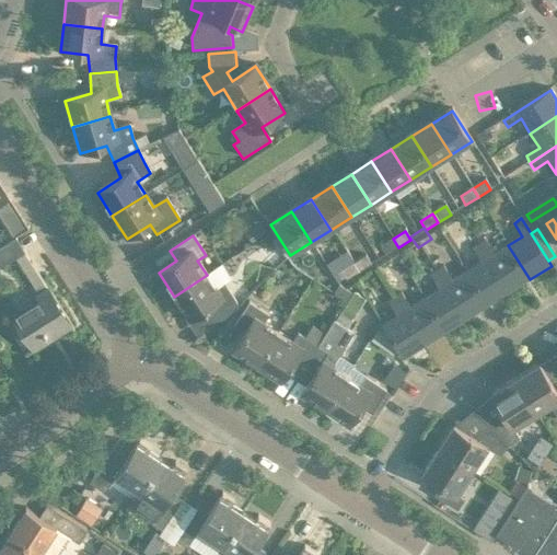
[(13,238),(0,246),(0,267),(23,253),(13,238)]
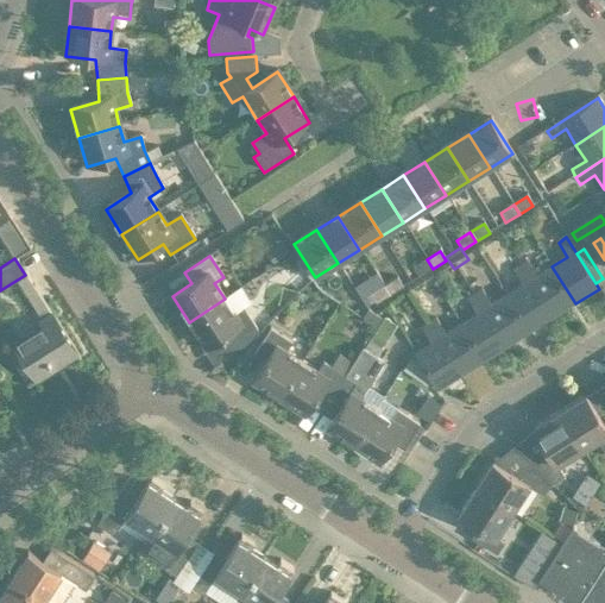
[(414,269),(418,277),(433,269),(427,259),(414,269)]
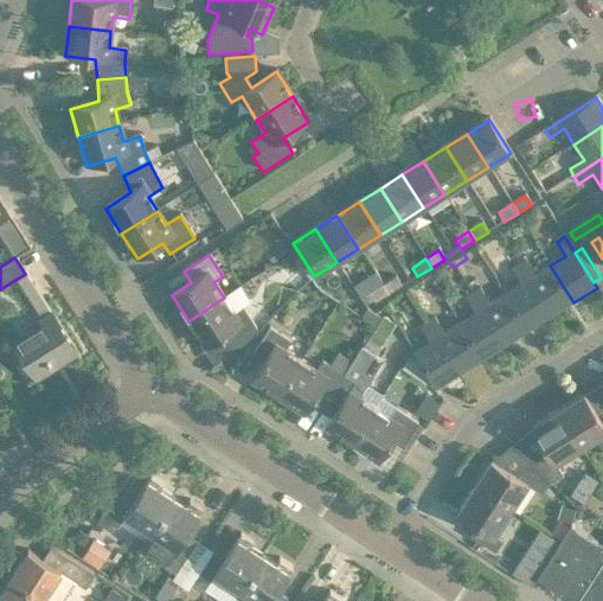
[(573,302),(550,266),(534,275),(525,261),(518,266),(551,317),(573,302)]
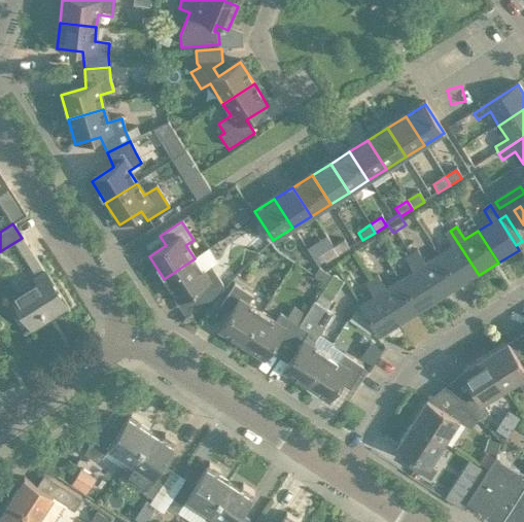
[(439,255),(459,288),(479,275),(450,231),(444,235),(452,247),(439,255)]
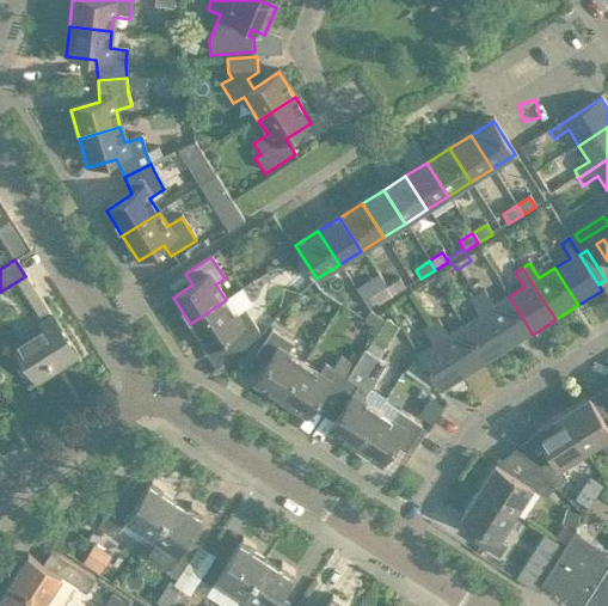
[(399,280),(385,289),(391,298),(405,289),(399,280)]
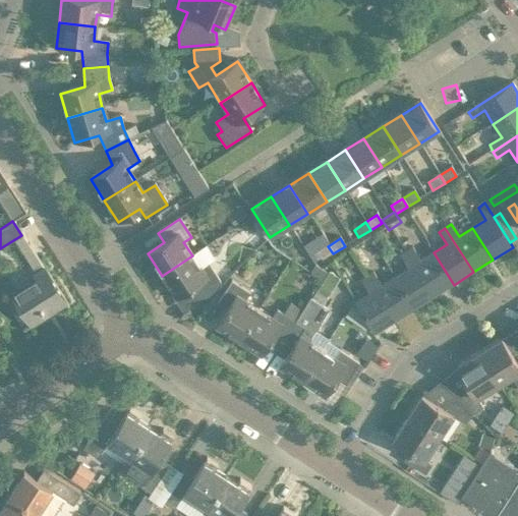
[(317,253),(322,261),(333,253),(328,246),(317,253)]
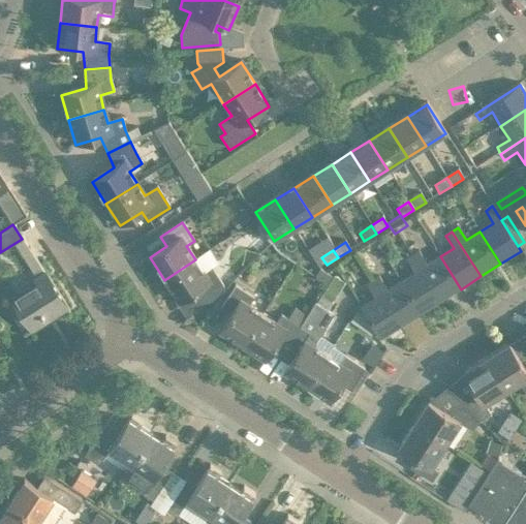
[(412,257),(440,302),(461,289),(440,256),(427,266),(419,253),(412,257)]
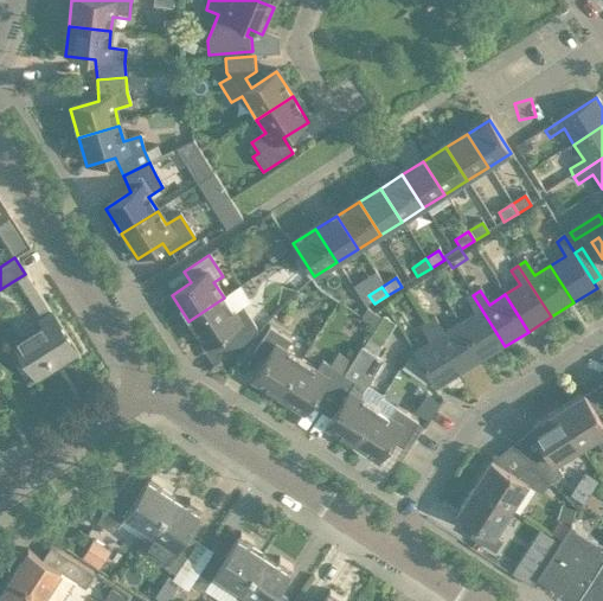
[(459,324),(482,360),(505,346),(473,295),(466,299),(474,314),(459,324)]
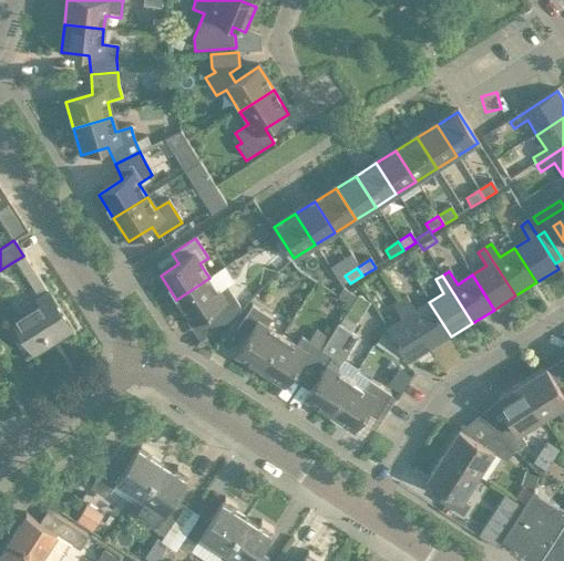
[(209,278),(176,300),(192,324),(209,312),(216,322),(239,308),(227,288),(218,293),(209,278)]
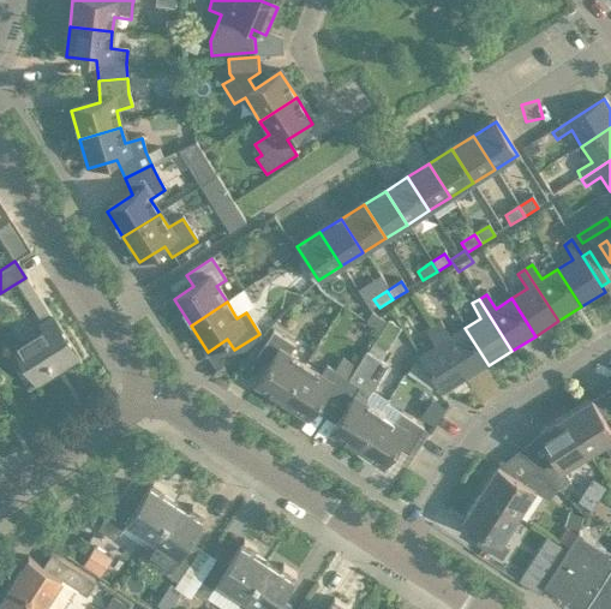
[(366,324),(379,333),(385,323),(372,315),(366,324)]
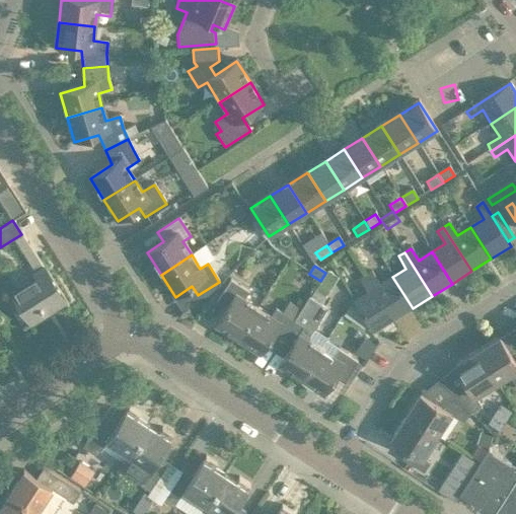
[(10,295),(29,326),(66,303),(44,269),(33,275),(37,279),(10,295)]
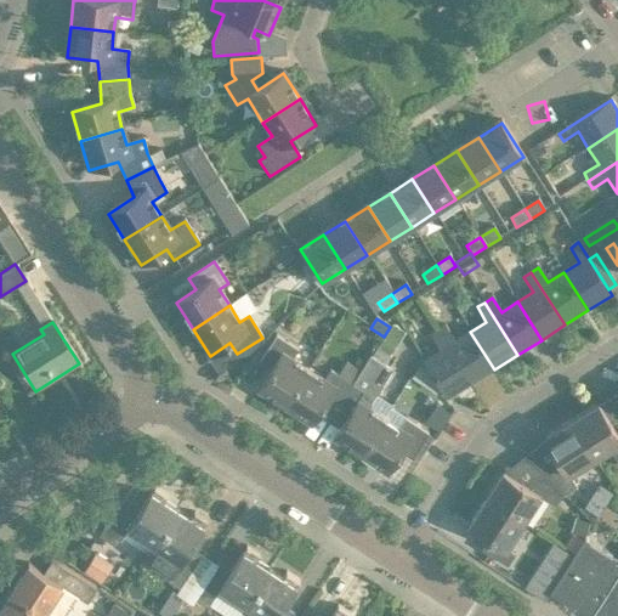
[(494,369),(470,332),(454,342),(444,327),(437,332),(471,384),(494,369)]
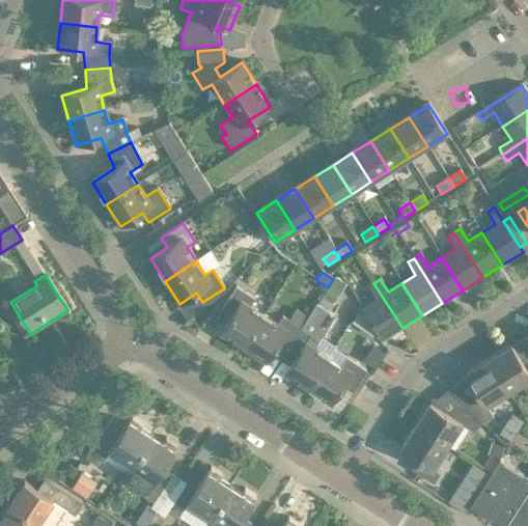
[(403,328),(373,283),(367,287),(376,300),(361,309),(382,341),(403,328)]
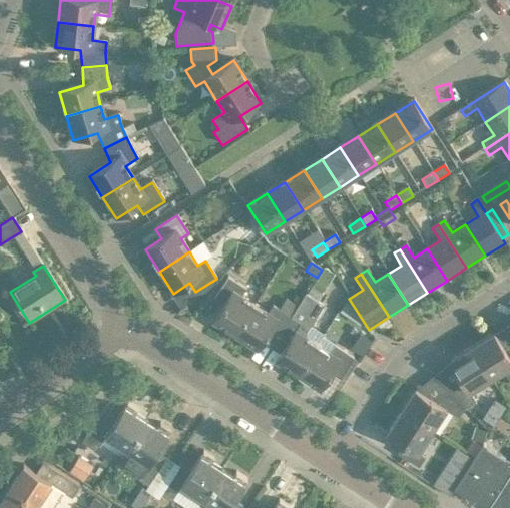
[(213,322),(235,336),(255,306),(241,297),(246,290),(227,278),(214,299),(224,305),(213,322)]
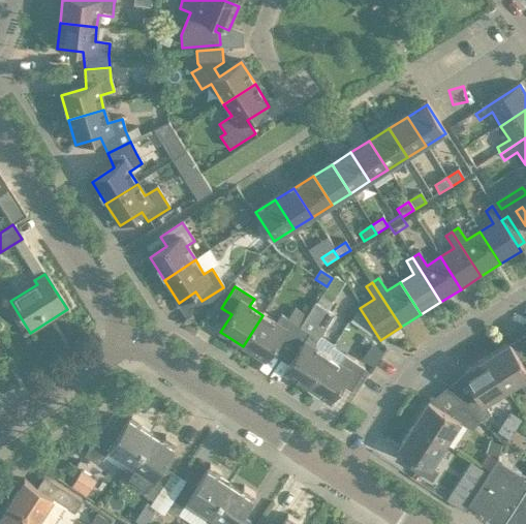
[(307,388),(327,357),(313,348),(318,340),(319,340),(334,316),(315,304),(300,328),(285,349),(296,356),(284,373),(307,388)]
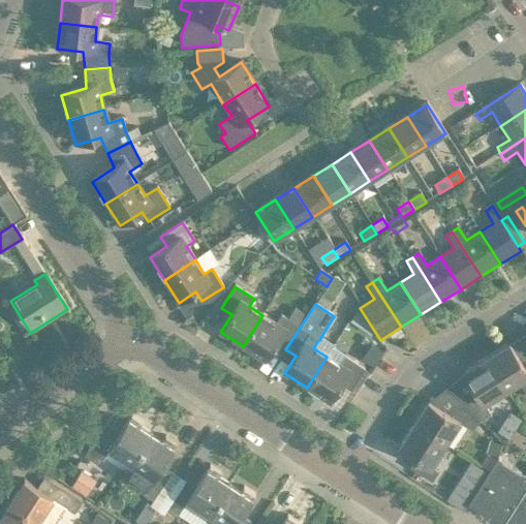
[(263,315),(243,346),(265,361),(276,343),(285,349),(300,328),(281,316),(276,324),(263,315)]
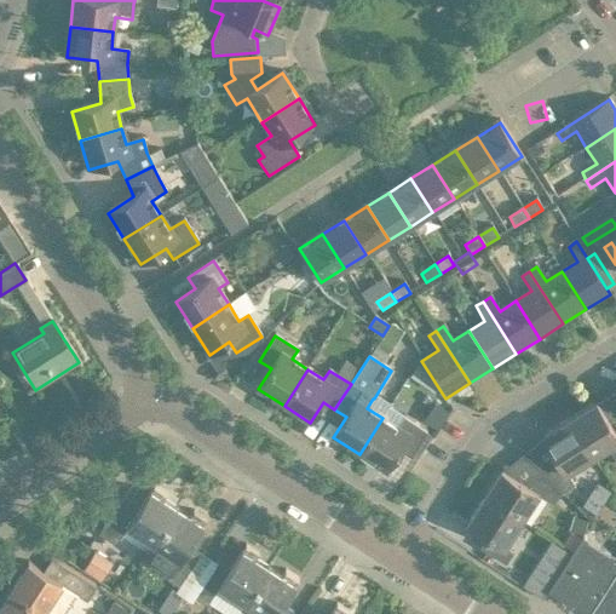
[(615,411),(606,397),(569,420),(592,458),(606,448),(615,463),(615,411)]
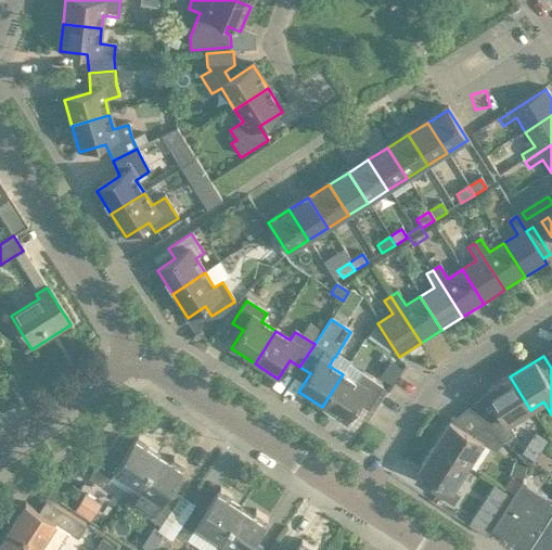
[(343,374),(322,407),(346,422),(357,404),(368,410),(382,388),(362,375),(357,383),(343,374)]
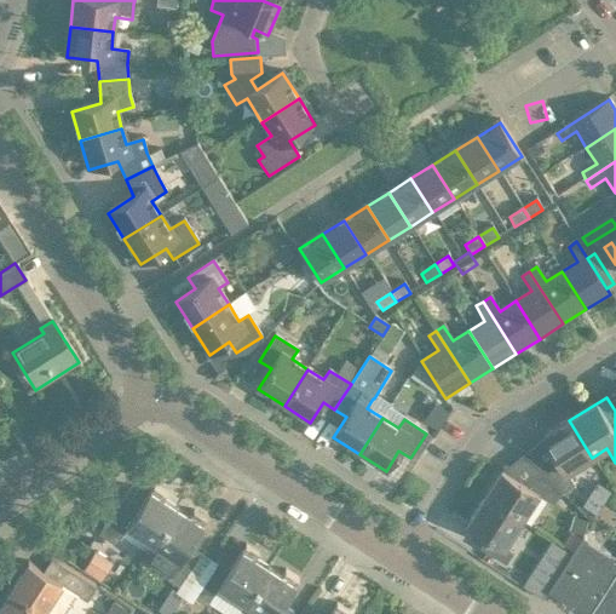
[(542,437),(523,454),(563,495),(574,485),(566,474),(592,458),(569,420),(542,437)]
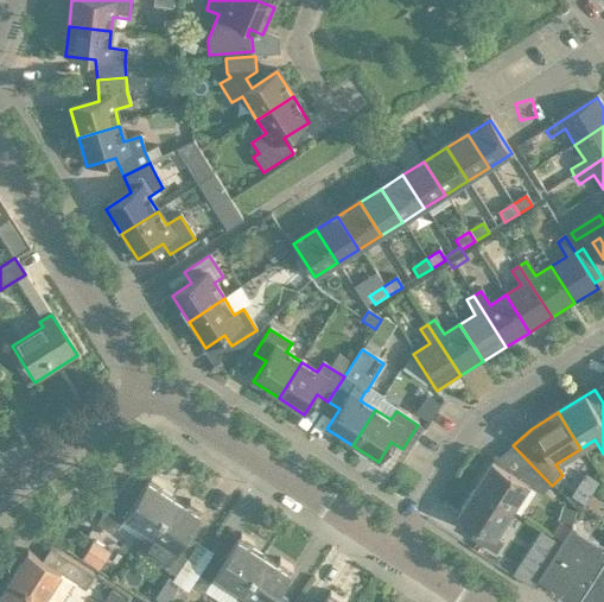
[(475,489),(510,512),(527,486),(541,495),(552,486),(513,445),(491,463),(475,489)]
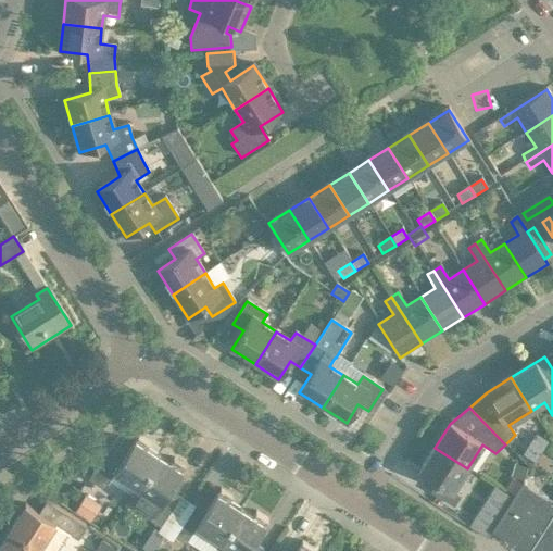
[(542,452),(549,443),(536,435),(530,445),(542,452)]
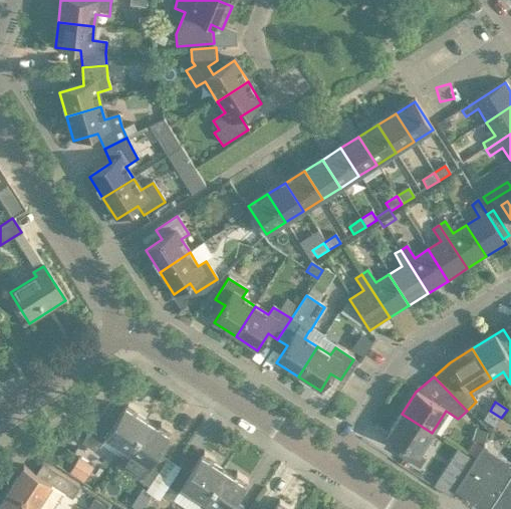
[(120,462),(147,423),(136,415),(139,411),(128,404),(109,432),(95,423),(82,444),(96,453),(99,448),(120,462)]
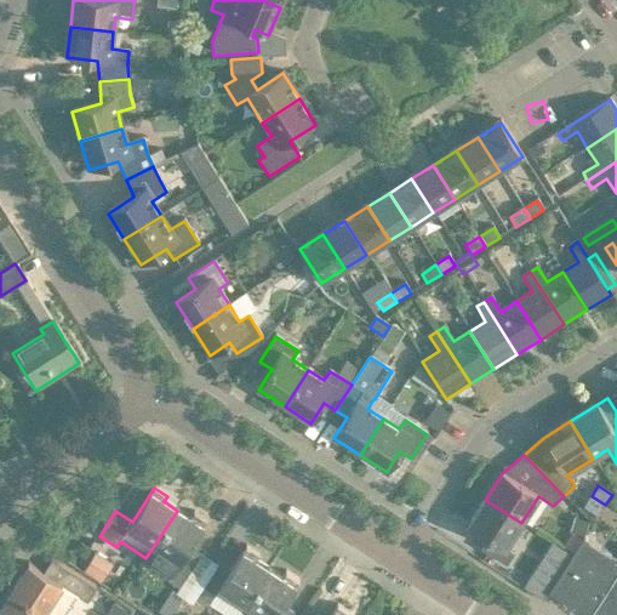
[(504,548),(521,523),(485,500),(468,525),(489,539),(481,551),(507,567),(514,554),(504,548)]
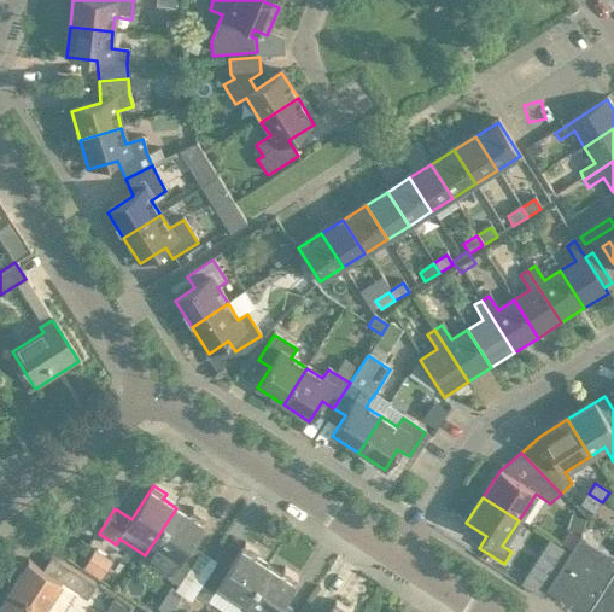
[(176,508),(145,555),(156,563),(164,551),(179,560),(167,578),(180,587),(202,553),(189,545),(206,519),(193,511),(189,517),(176,508)]
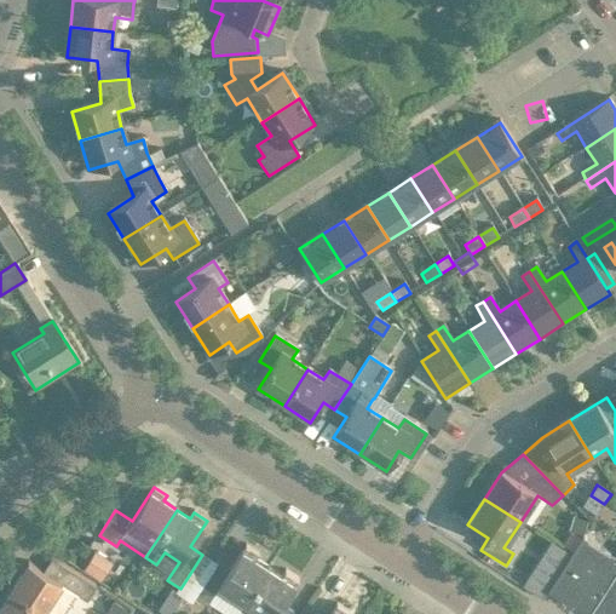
[(615,558),(583,538),(548,594),(573,609),(573,608),(586,613),(615,613),(615,558)]
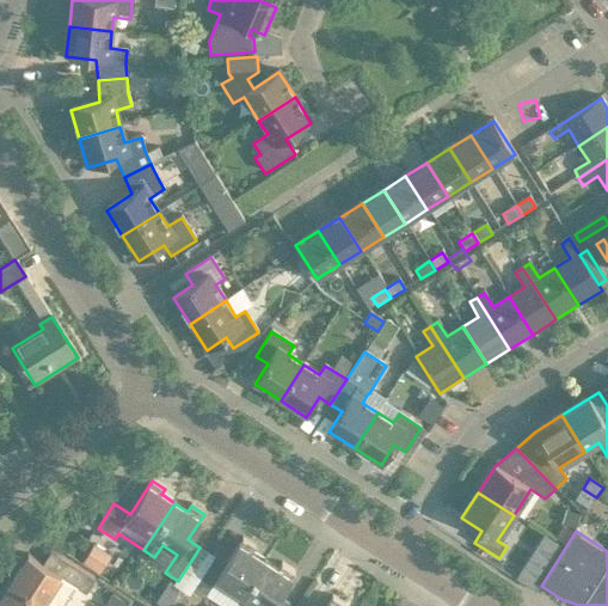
[(238,604),(265,562),(252,554),(256,548),(243,539),(226,564),(214,557),(192,589),(206,598),(216,581),(232,591),(227,598),(238,604)]
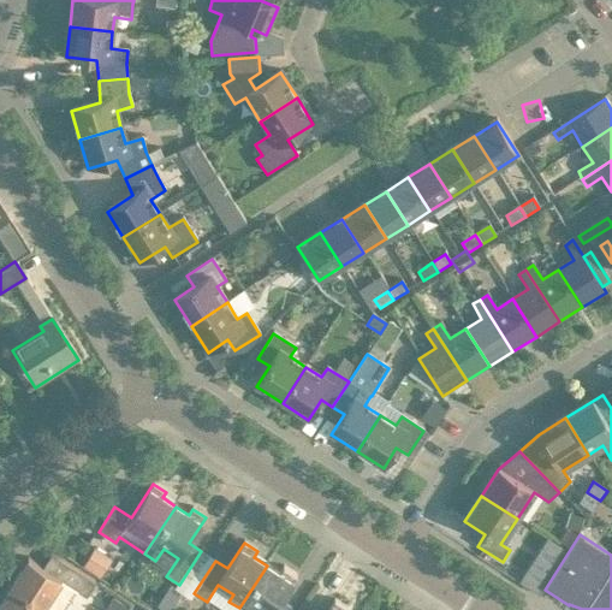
[(94,550),(83,568),(101,579),(112,561),(94,550)]
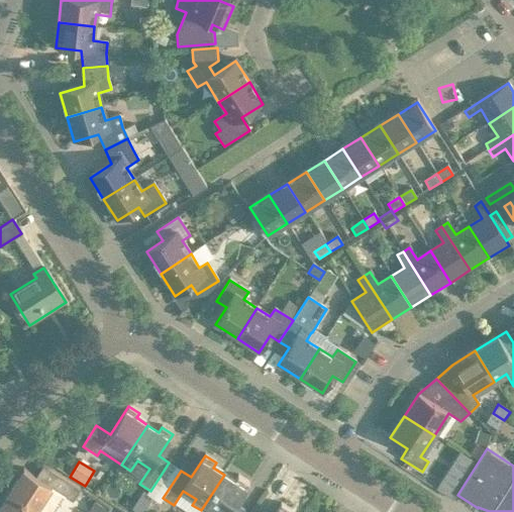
[(9,492),(37,510),(39,511),(56,511),(65,498),(73,503),(80,492),(42,468),(35,479),(23,470),(9,492)]
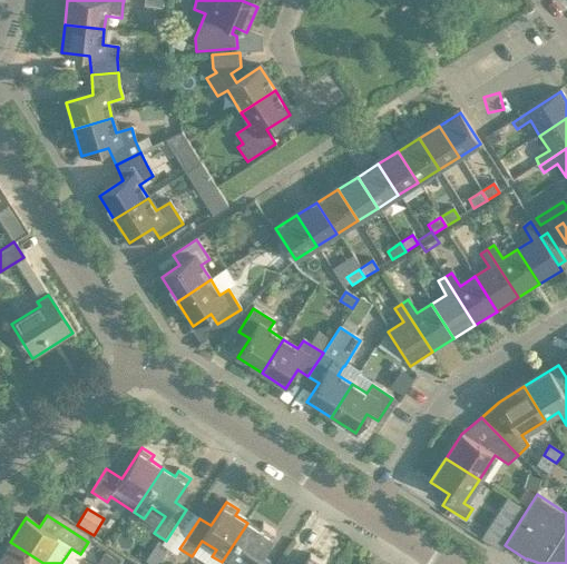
[(235,562),(237,563),(267,563),(260,557),(274,533),(263,525),(260,531),(247,523),(222,562),(223,563),(234,563),(235,562)]
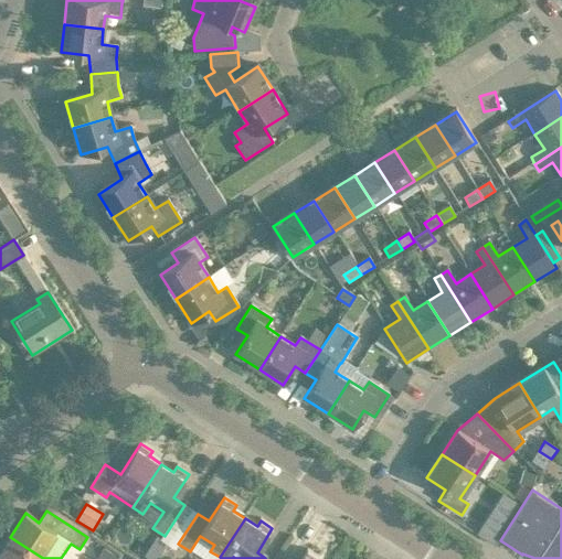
[(40,558),(41,557),(10,537),(0,552),(0,558),(40,558)]
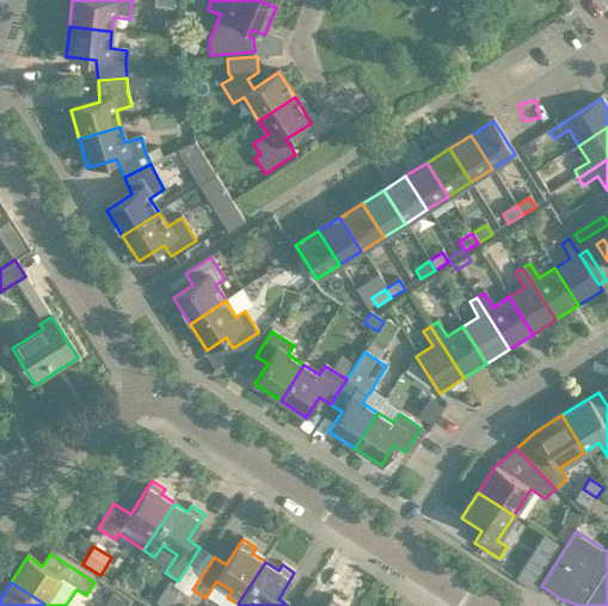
[(112,595),(105,605),(124,605),(126,604),(112,595)]
